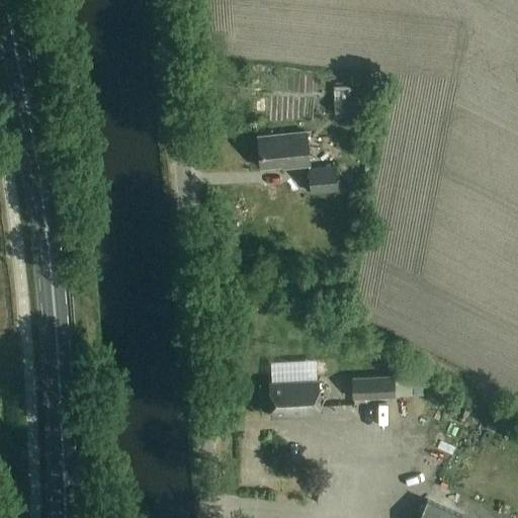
[(332,82),(334,112),(352,111),(350,81),(332,82)]
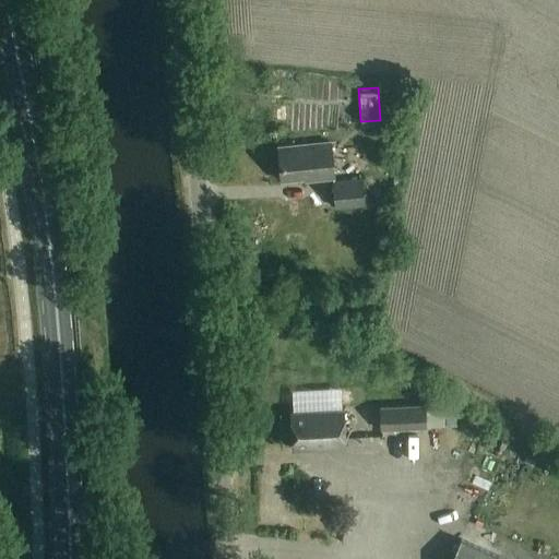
[(324,115),(341,114),(341,103),(324,103),(324,115)]
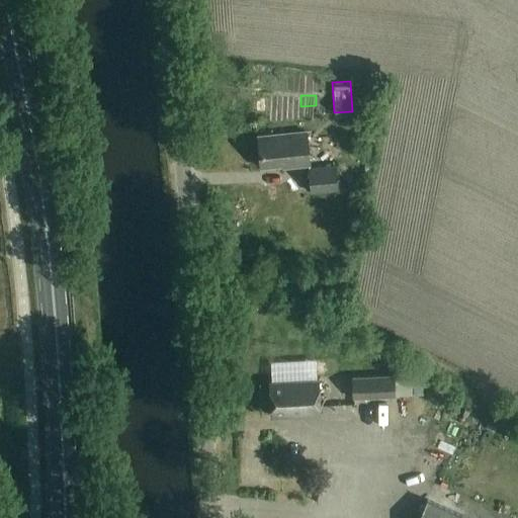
[(282,168),(311,165),(310,162),(307,128),(258,134),(255,134),(258,167),(281,165),(282,168)]
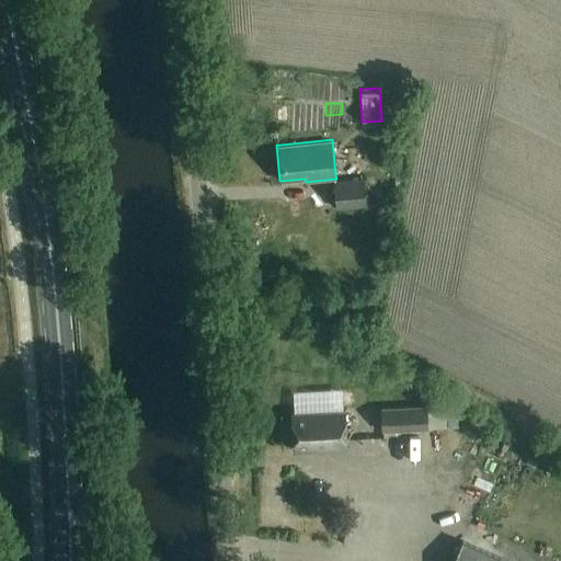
[(332,183),(334,207),(365,205),(363,180),(332,183)]
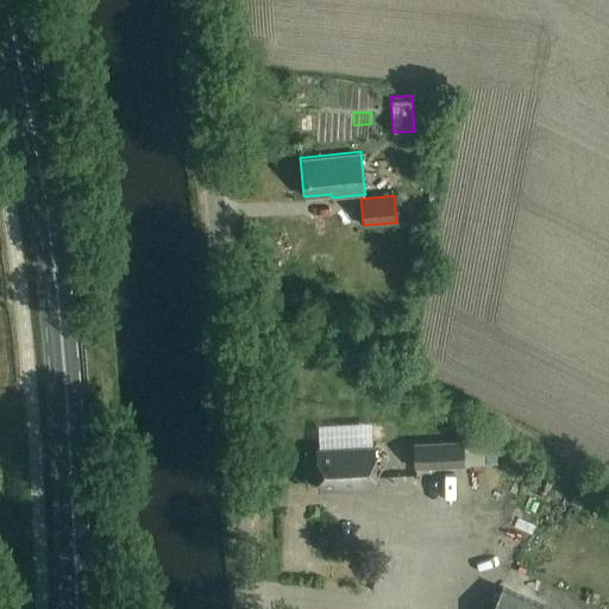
[(413,446),(414,468),(464,466),(463,444),(413,446)]
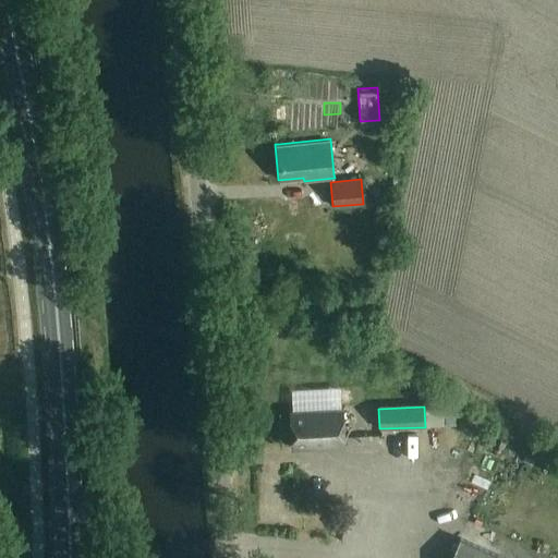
[(292,412),(294,449),(347,446),(344,409),(292,412)]
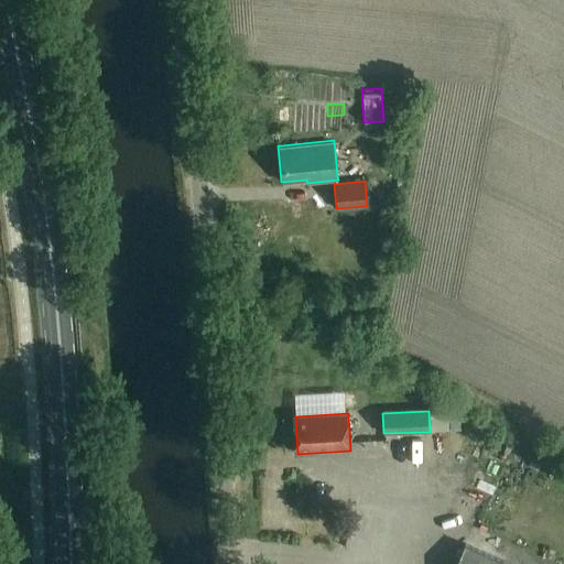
[(454,563),(510,563),(464,543),(454,563)]
